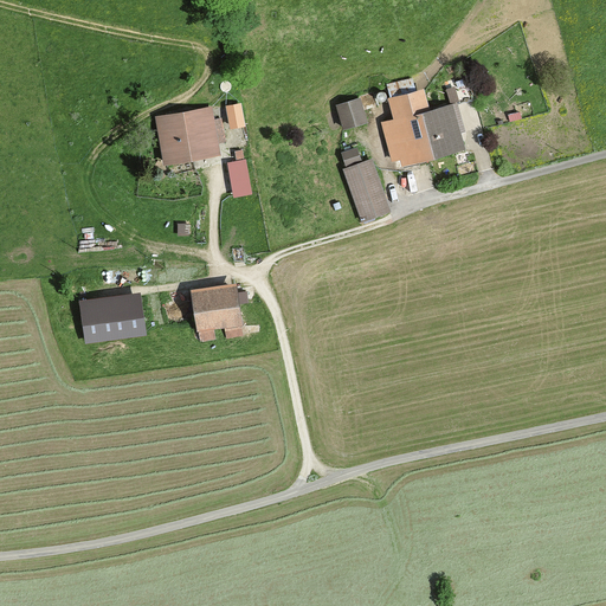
[(394,118),(382,122),(393,160),(401,158),(403,162),(465,146),(455,101),(430,108),(425,88),(388,97),(394,118)]
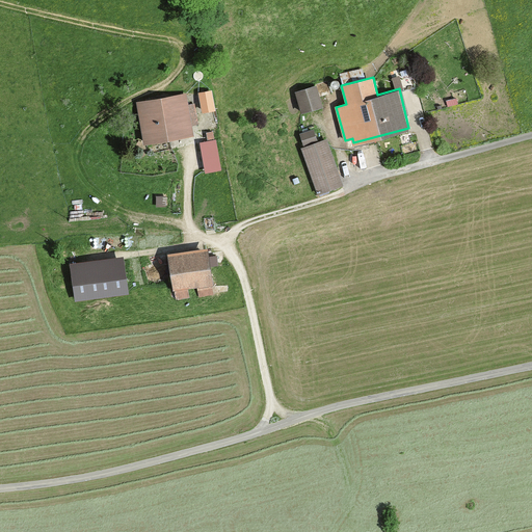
[(316,85),(296,91),(301,110),(322,103),(316,85)]
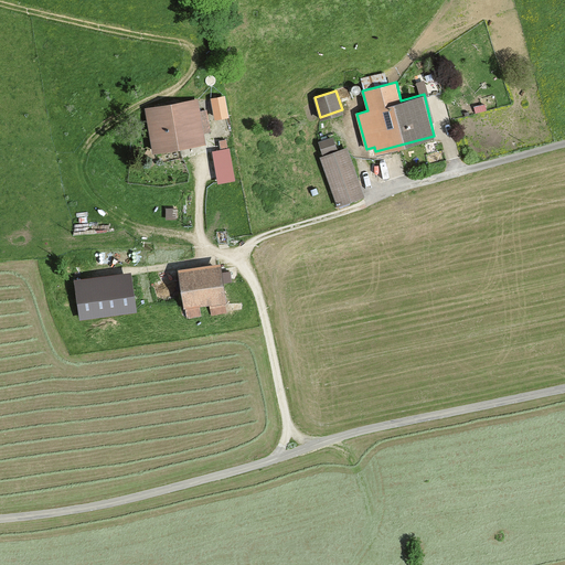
[(198,99),(146,109),(153,153),(206,144),(204,132),(211,131),(206,109),(199,110),(198,99)]
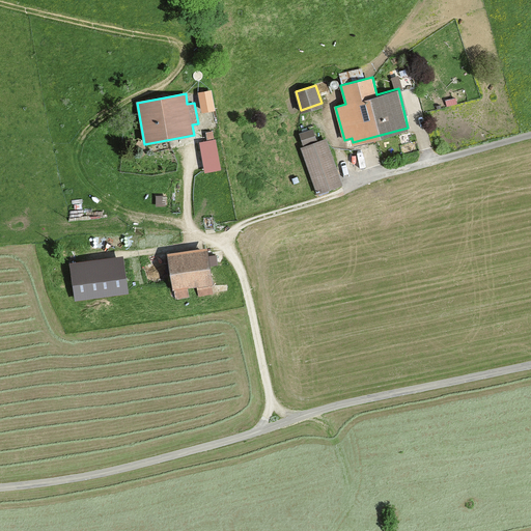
[(211,93),(200,95),(203,111),(214,109),(211,93)]
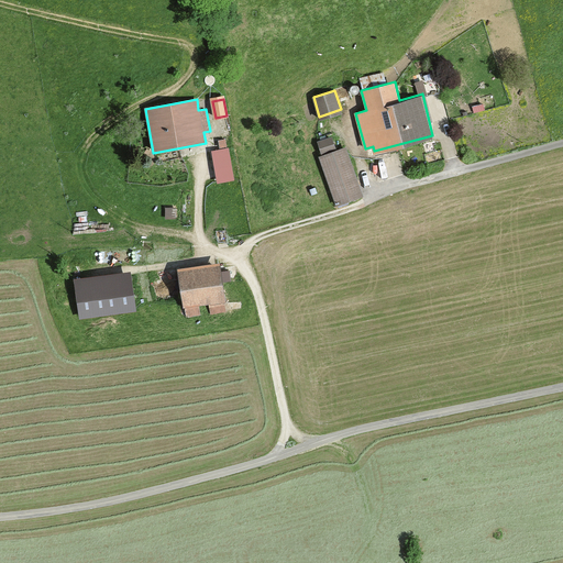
[(332,136),(318,141),(323,154),(317,156),(334,207),(364,196),(345,145),(337,148),(332,136)]
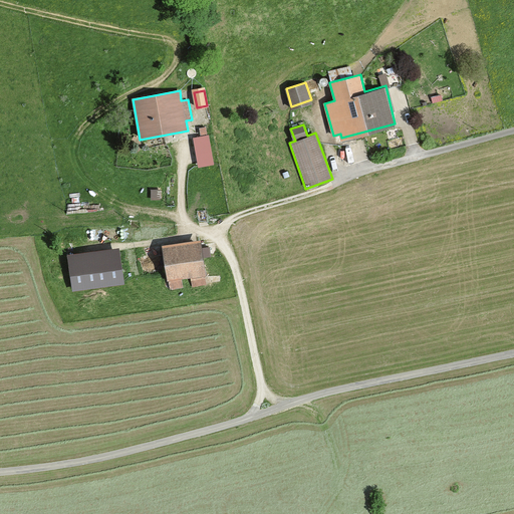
[(202,137),(194,138),(198,164),(213,162),(208,130),(201,131),(202,137)]
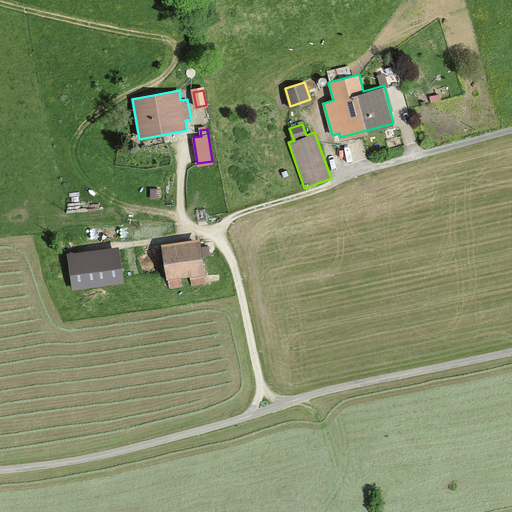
[(203,208),(201,208),(199,209),(197,211),(197,213),(198,215),(200,216),(203,216),(205,214),(205,212),(205,210),(203,208)]
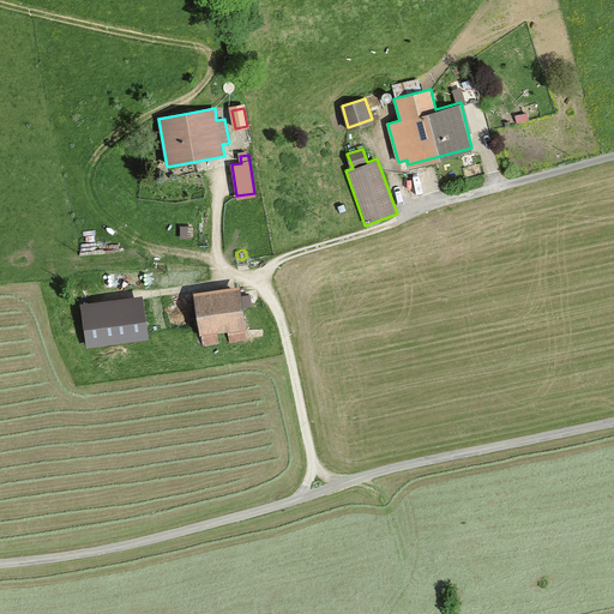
[(240,284),(194,293),(205,348),(221,345),(218,332),(230,330),(234,344),(251,342),(244,307),(252,305),(251,294),(241,295),(240,284)]
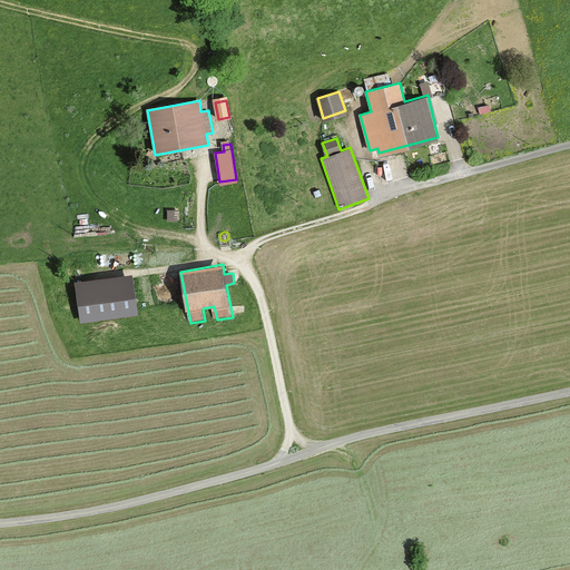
[(133,275),(76,284),(80,320),(138,311),(133,275)]
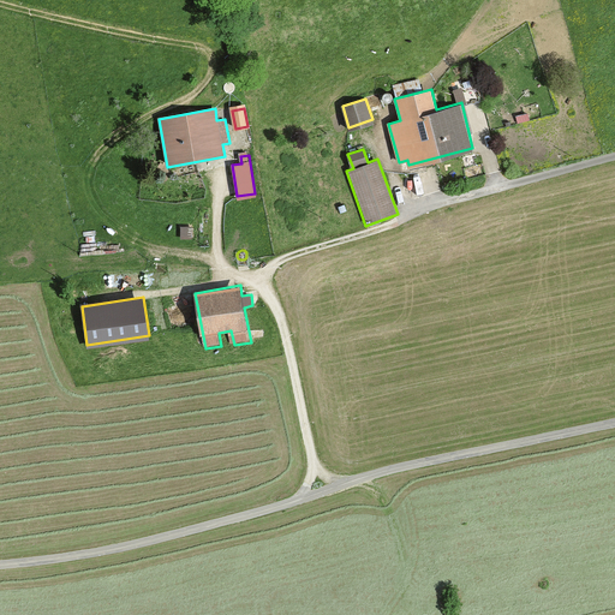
All buildings are outlined.
